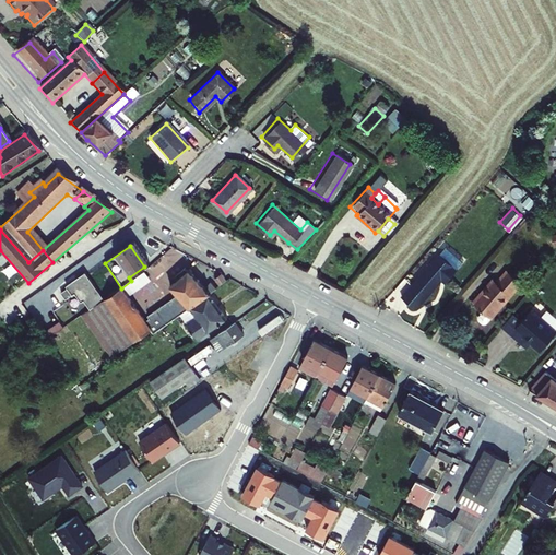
[(392,299),(407,313),(437,280),(441,283),(449,274),(430,258),(392,299)]
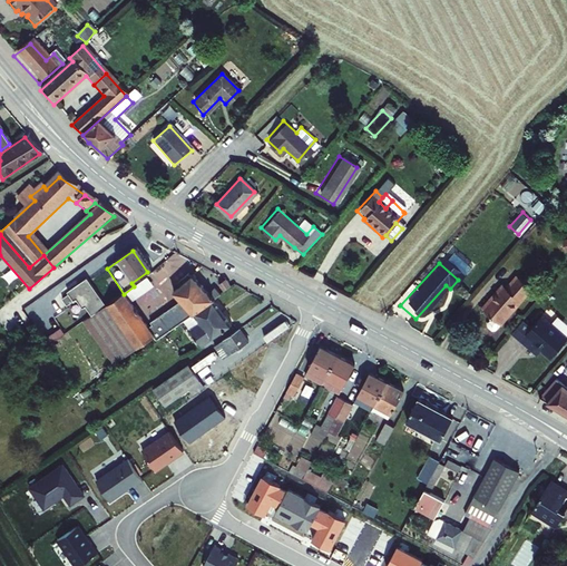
[(156,281),(169,272),(165,266),(153,275),(156,281)]
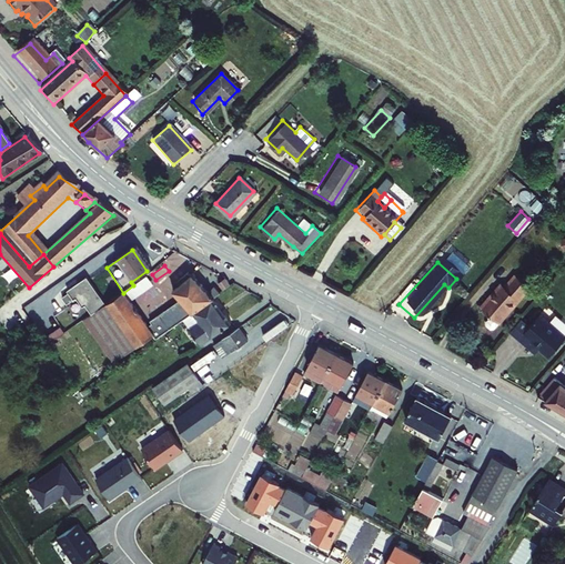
[(103,306),(104,305),(86,278),(66,291),(67,293),(60,299),(64,305),(74,299),(81,308),(83,306),(89,315),(103,306)]
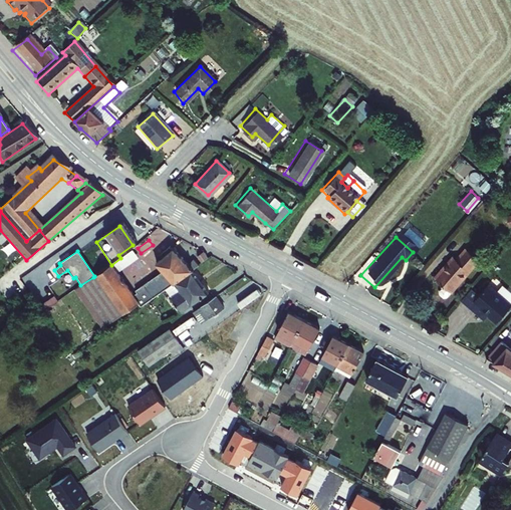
[(192,274),(198,270),(194,264),(187,269),(175,251),(156,265),(165,277),(136,297),(138,300),(135,302),(109,266),(94,276),(93,277),(124,321),(164,293),(173,287),(192,274)]
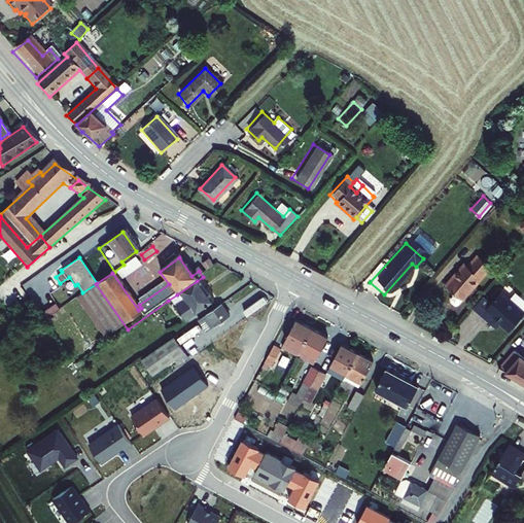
[(443,286),(459,302),(488,271),(475,258),(463,271),(460,267),(443,286)]
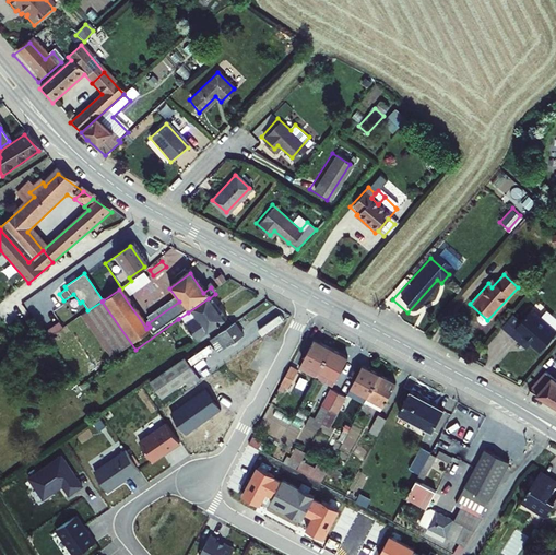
[(213,284),(219,293),(227,286),(222,279),(213,284)]
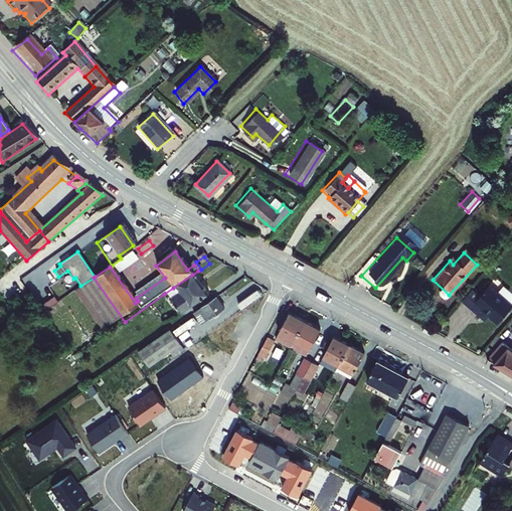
[(172,306),(179,316),(207,296),(192,275),(173,288),(181,300),(172,306)]
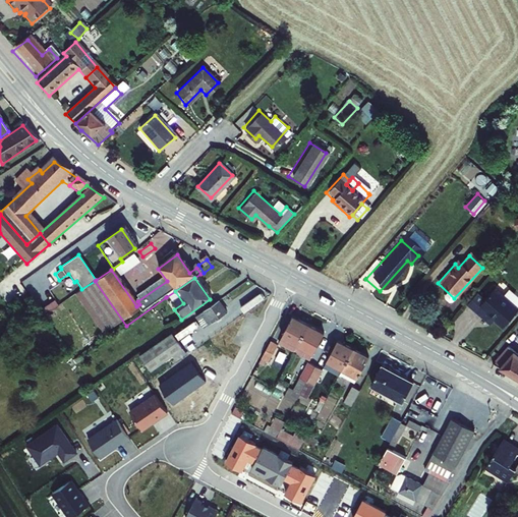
[(126,326),(95,281),(78,291),(110,337),(126,326)]
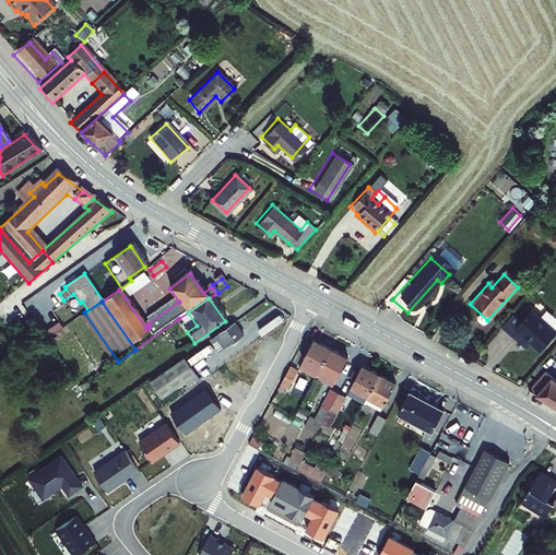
[(197,326),(188,313),(178,319),(187,332),(197,326)]
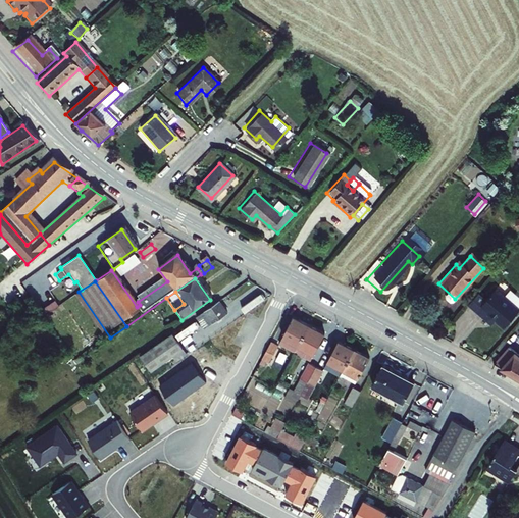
[(491,327),(499,334),(515,317),(500,304),(492,297),(481,308),(473,301),(465,309),(482,326),(486,322),(491,327)]
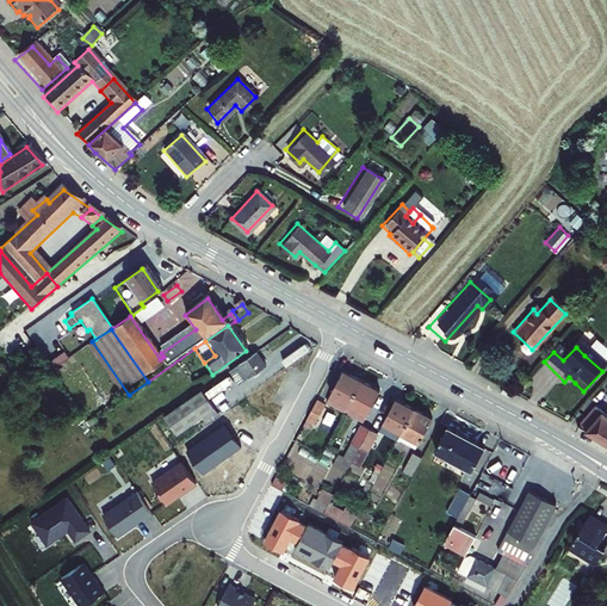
[(584,356),(602,371),(606,365),(606,362),(592,347),(584,356)]
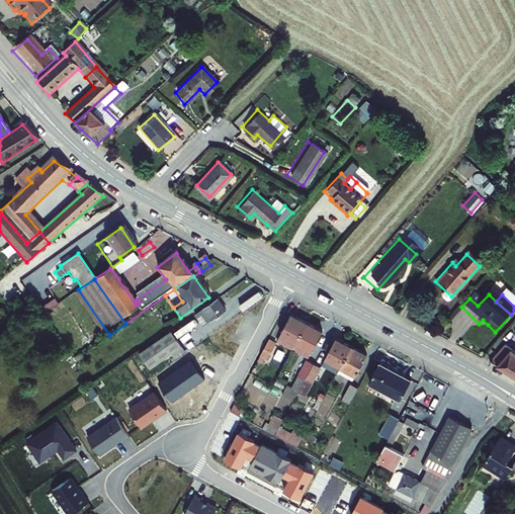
[(223,313),(216,302),(193,316),(201,328),(223,313)]
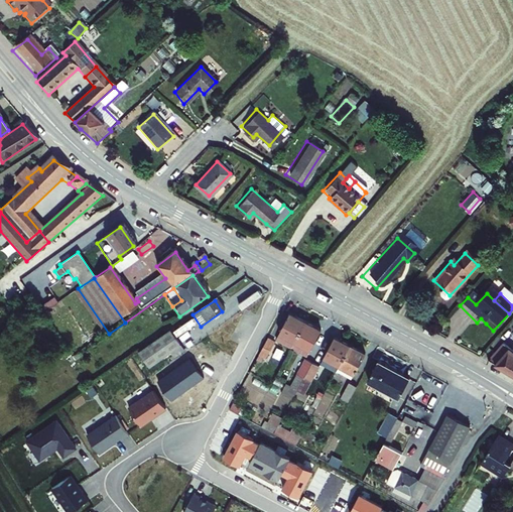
[(280,336),(296,344),(306,325),(290,315),(280,336)]
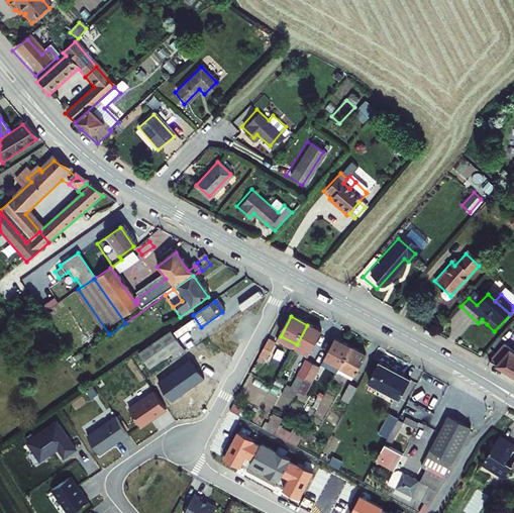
[(478,323),(483,328),(487,324),(482,319),(478,323)]
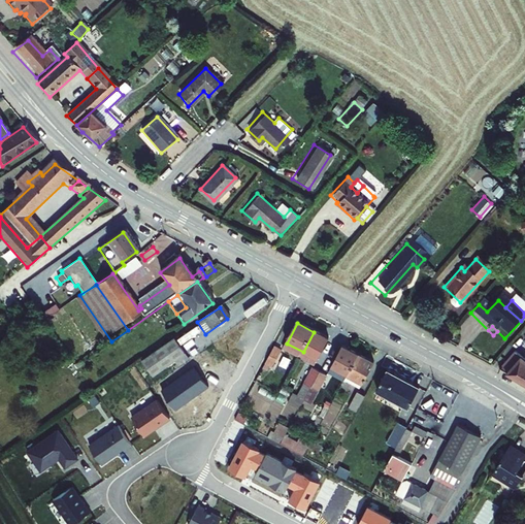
[(303,352),(318,360),(328,340),(314,332),(303,352)]
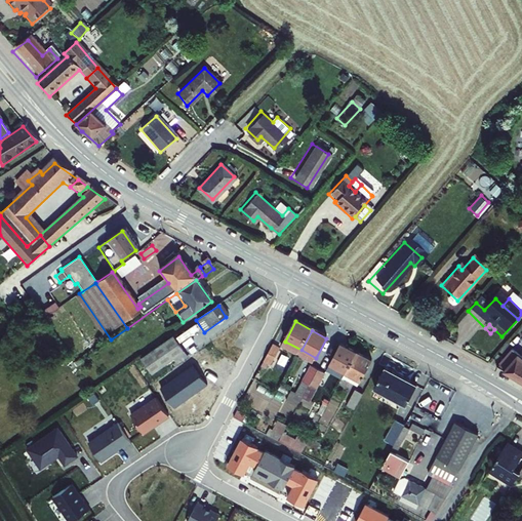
[(143,356),(154,372),(186,350),(175,334),(143,356)]
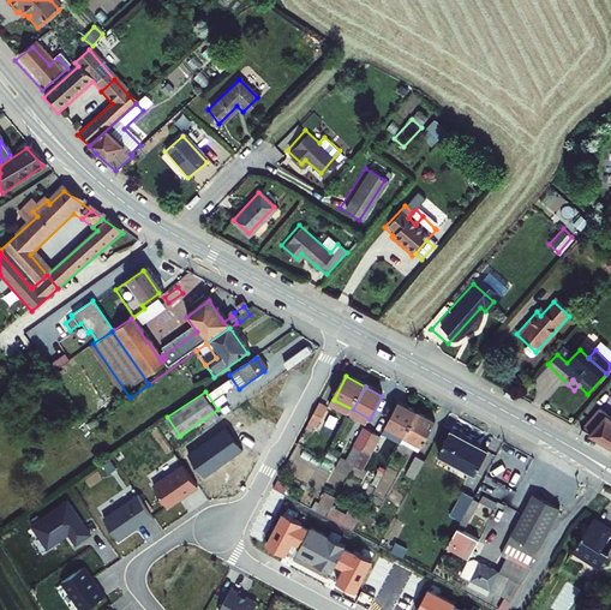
[(328,408),(348,418),(353,410),(334,400),(328,408)]
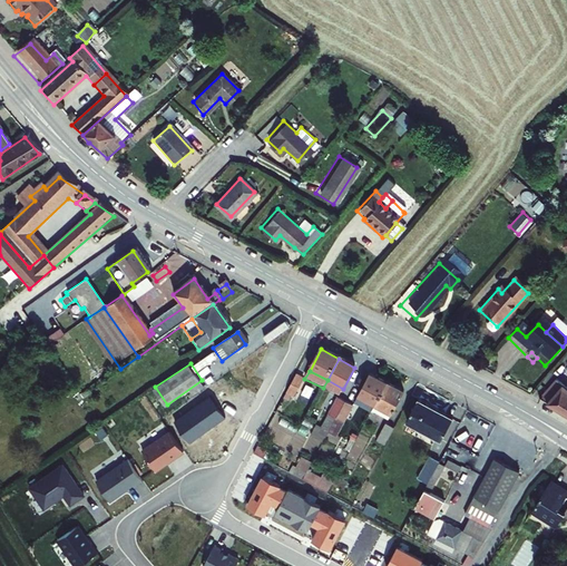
[(377,406),(388,384),(369,374),(353,405),(372,415),(377,406)]
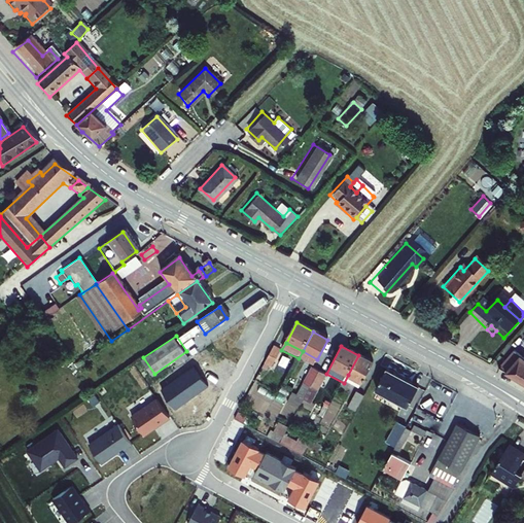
[(266,363),(273,367),(281,350),(275,347),(266,363)]
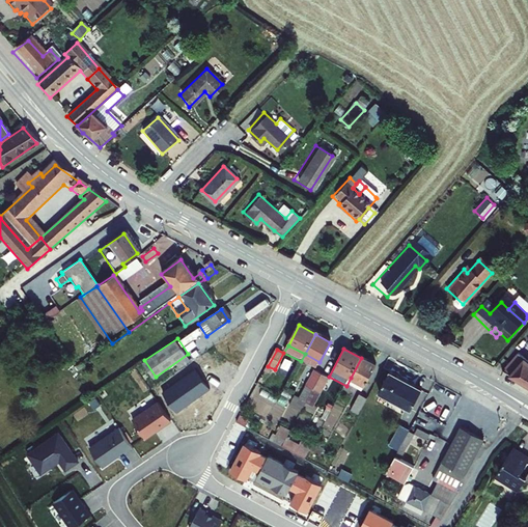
[(301,361),(316,369),(320,362),(305,354),(301,361)]
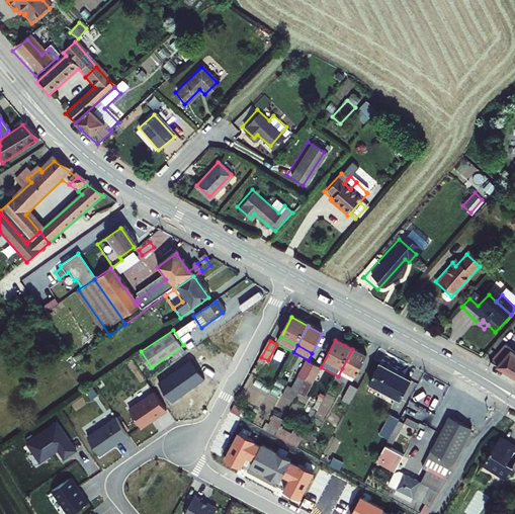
[(490,364),(496,368),(511,351),(506,347),(490,364)]
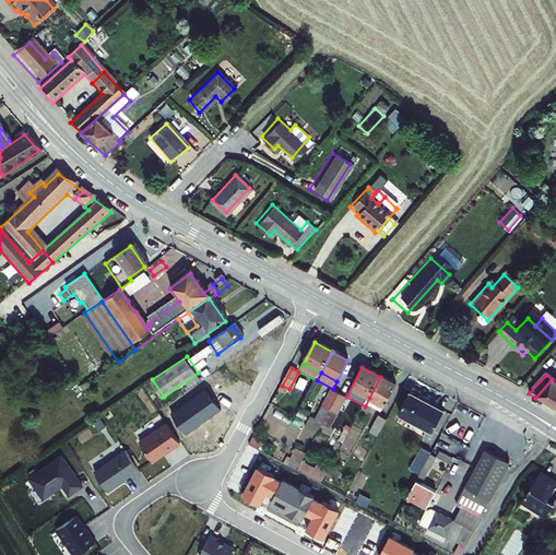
[(369,398),(383,405),(394,385),(380,377),(369,398)]
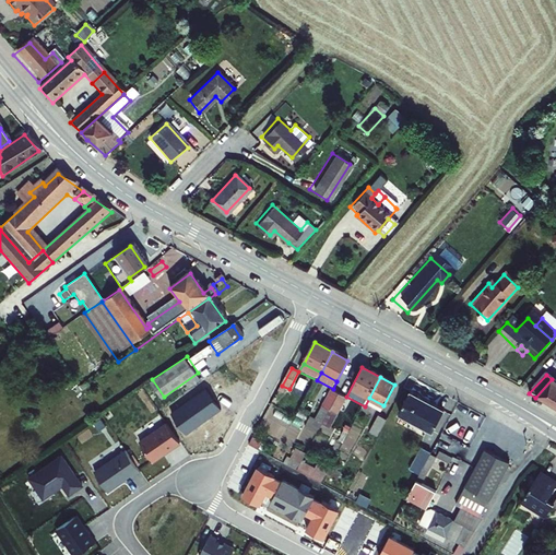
[(555,382),(552,379),(535,398),(555,410),(555,382)]
